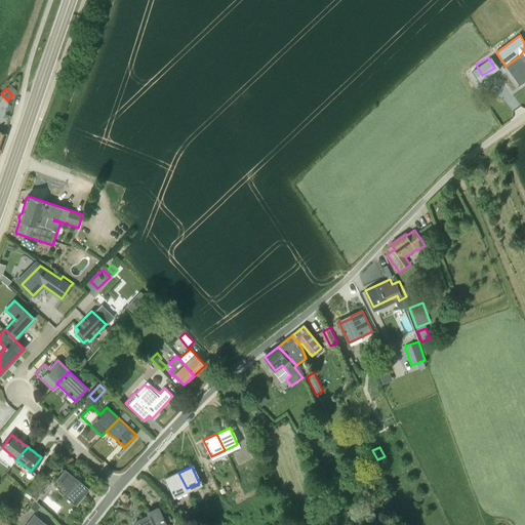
[(63,494),(73,502),(85,486),(88,488),(65,470),(58,477),(69,486),(63,494)]
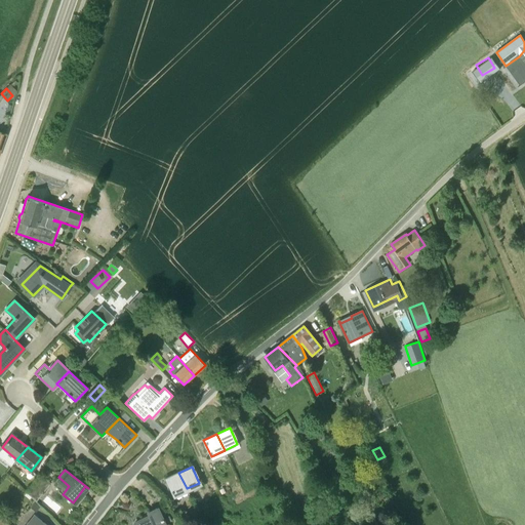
[(178,473),(165,478),(172,494),(187,488),(178,473)]
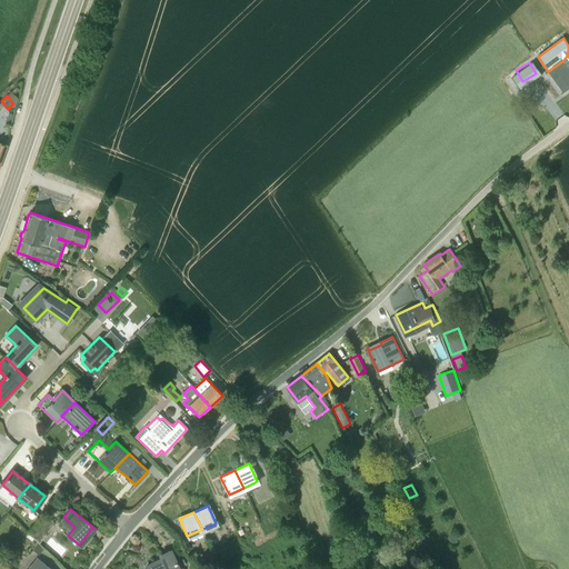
[(45,515),(31,531),(42,539),(55,522),(45,515)]
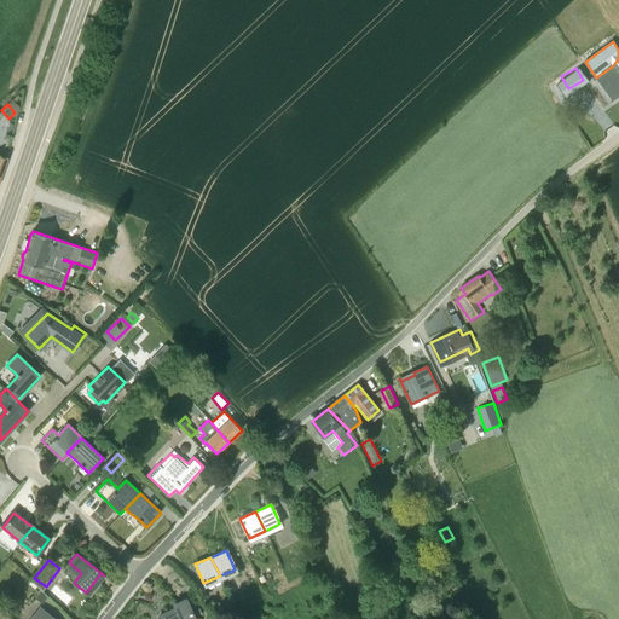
[(195,618),(186,599),(174,605),(175,608),(158,617),(160,618),(195,618)]
